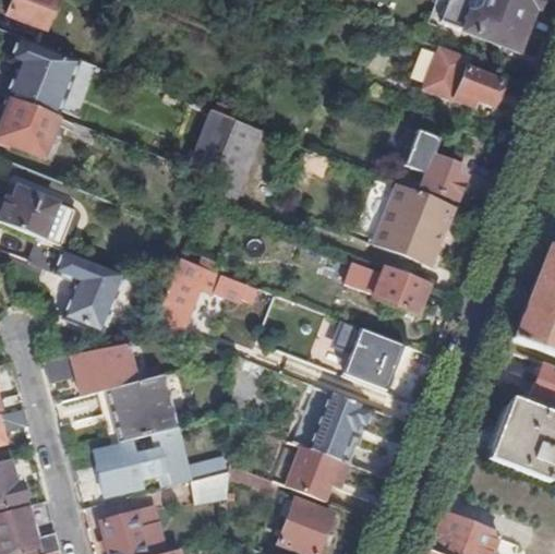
[(15,0),(11,11),(48,25),(58,0),(15,0)]
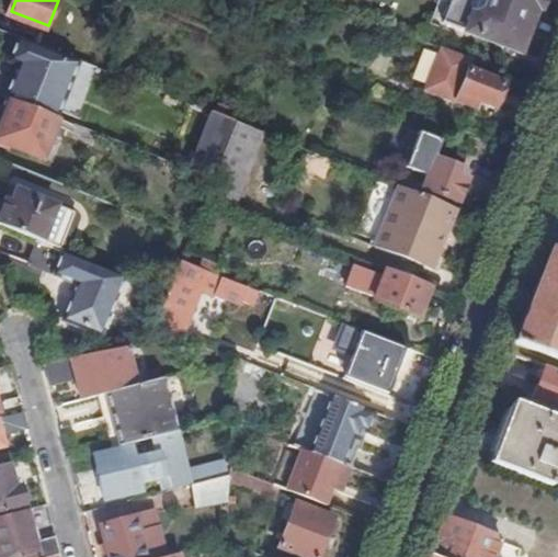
[(468,29),(479,0),(442,0),(435,16),(468,29)]
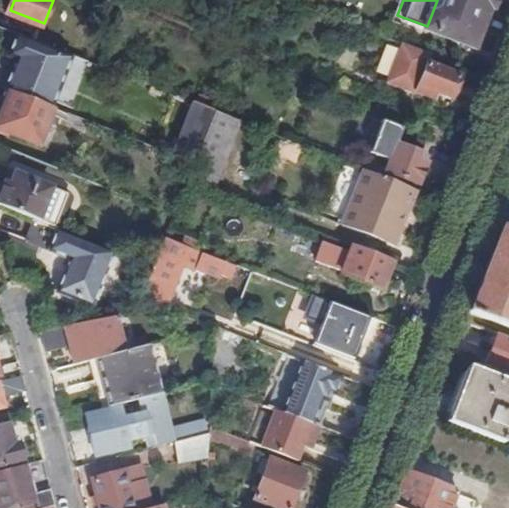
[(437,0),(427,26),(477,45),(494,0),(437,0)]
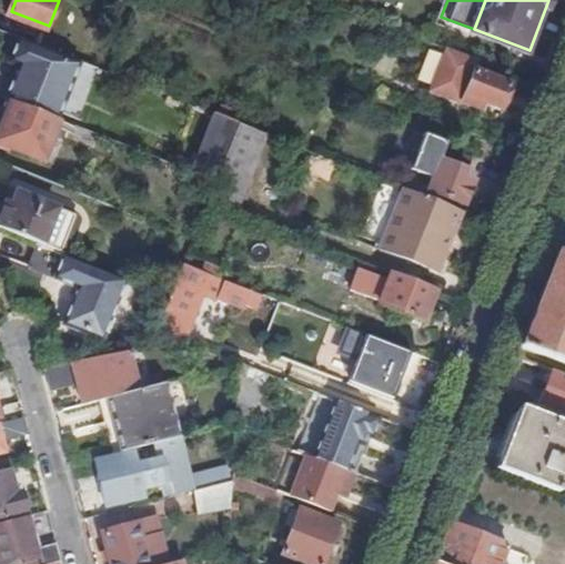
[(83,59),(73,56),(20,34),(10,60),(19,64),(26,68),(13,99),(14,100),(61,117),(83,59)]
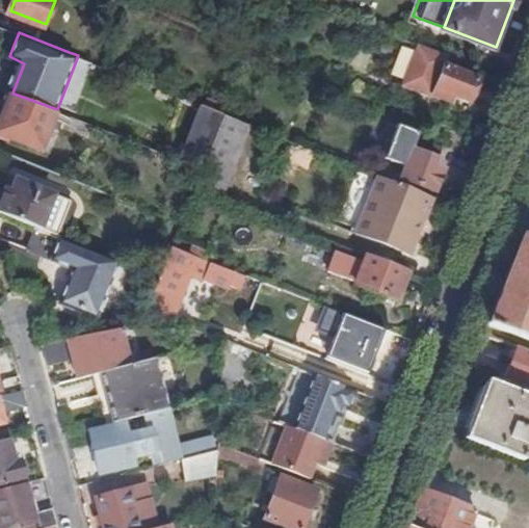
[(445,53),(418,43),(402,84),(428,95),(429,91),(452,101),(455,95),(471,101),(480,78),(441,62),(445,53)]
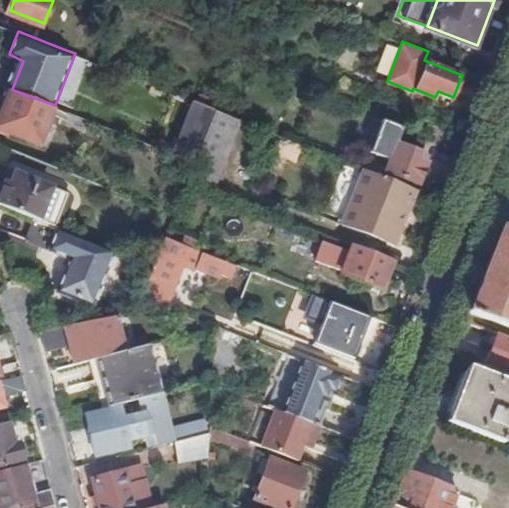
[(17,58),(6,86),(12,89),(23,61),(17,58)]
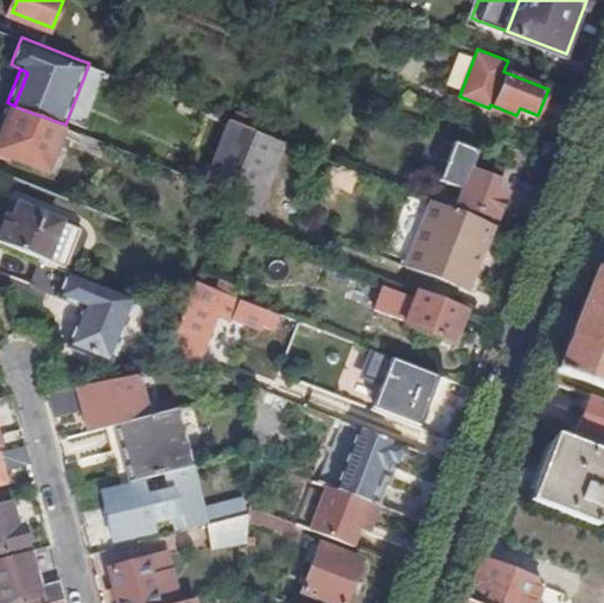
[(57,148),(65,125),(16,107),(0,146),(0,150),(44,167),(51,147),(57,148)]
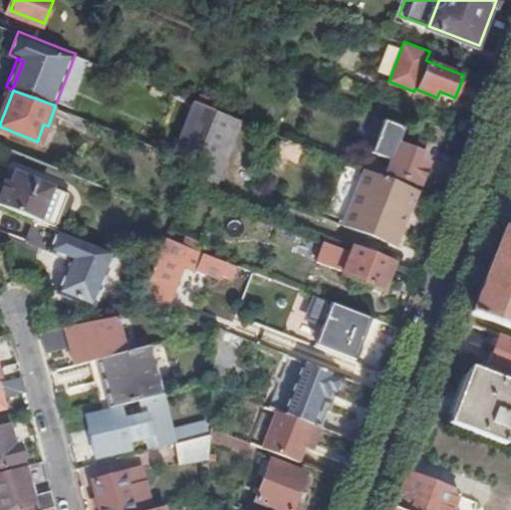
[(197,161),(217,109),(195,101),(175,153),(197,161)]
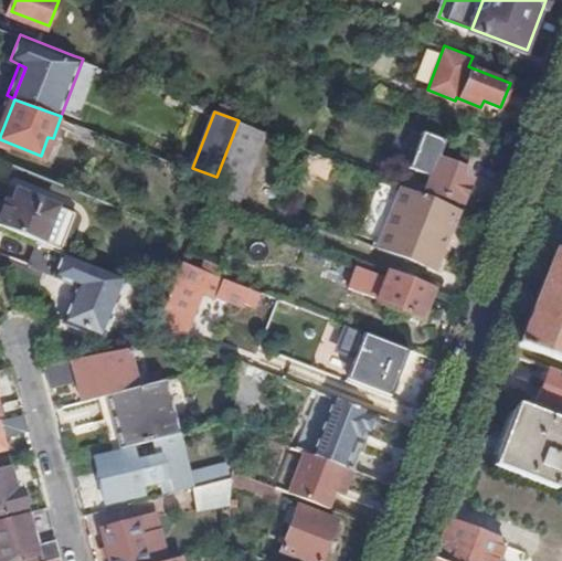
[(67,119),(61,116),(53,138),(48,137),(41,156),(52,160),(67,119)]
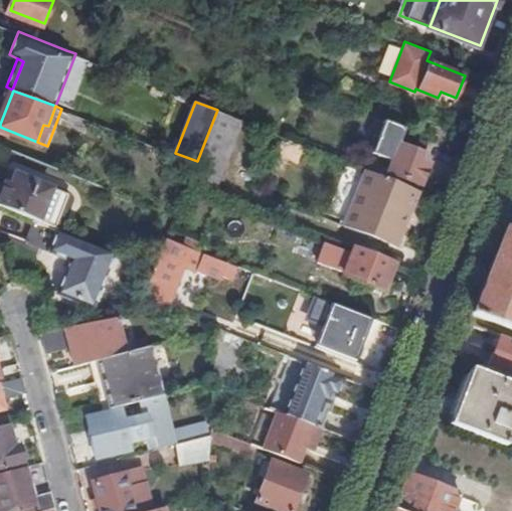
[(243,120),(217,110),(197,161),(190,180),(217,190),(243,120)]
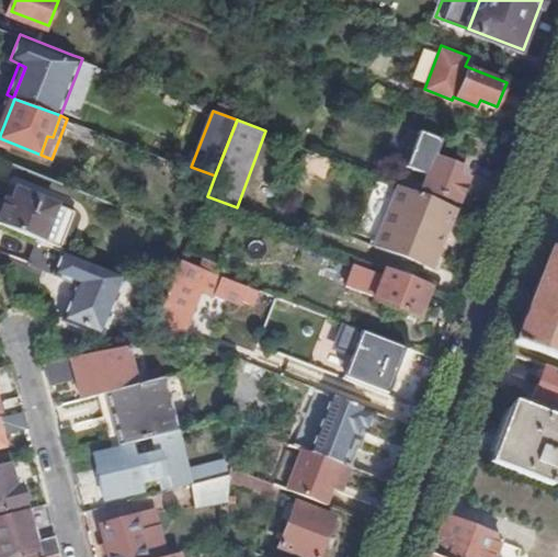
[(428,131),(425,136),(413,166),(426,171),(422,183),(456,196),(464,174),(457,171),(459,163),(463,165),(468,152),(448,145),(450,139),(428,131)]
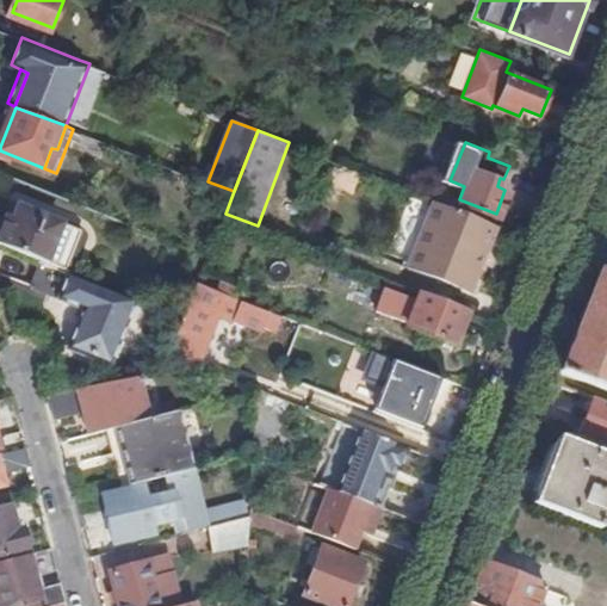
[(499,224),(437,201),(412,266),(474,290),(499,224)]
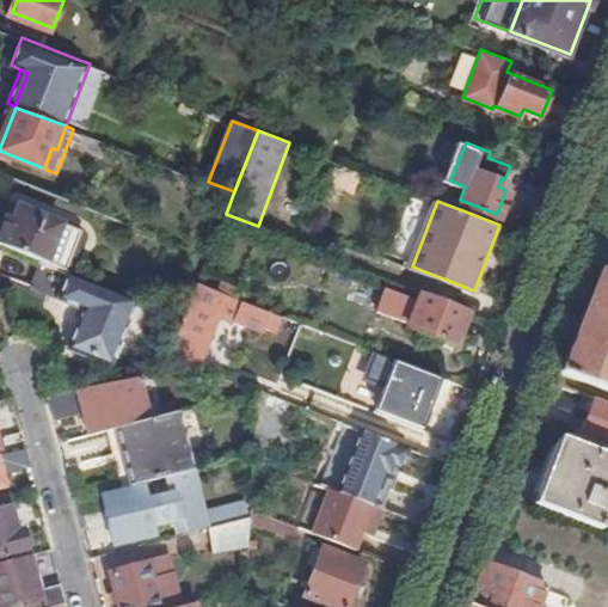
[(0,239),(50,261),(66,221),(22,203),(17,216),(10,214),(0,238),(0,239)]
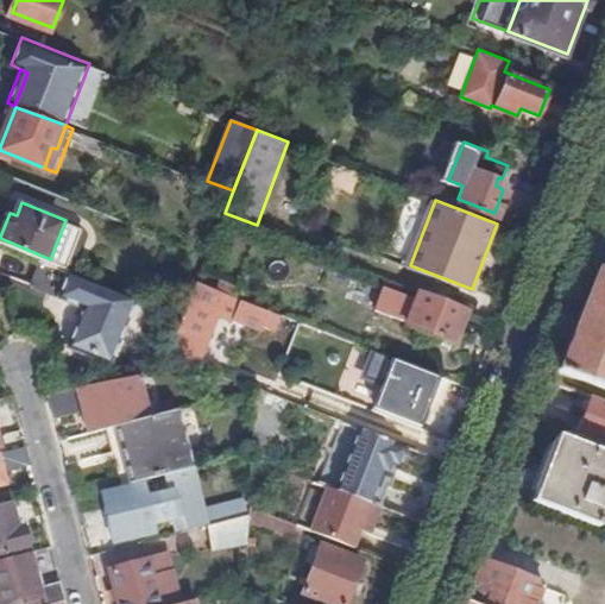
[(604,268),(598,266),(581,309),(560,366),(604,384),(604,268)]
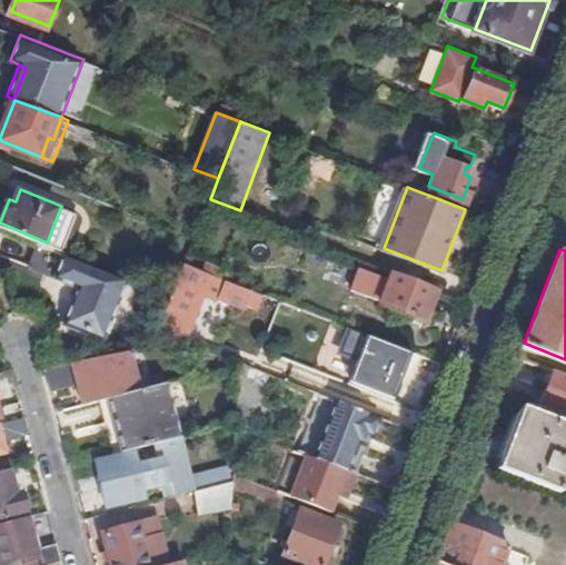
[(130,276),(68,251),(58,277),(81,286),(68,323),(107,338),(130,276)]
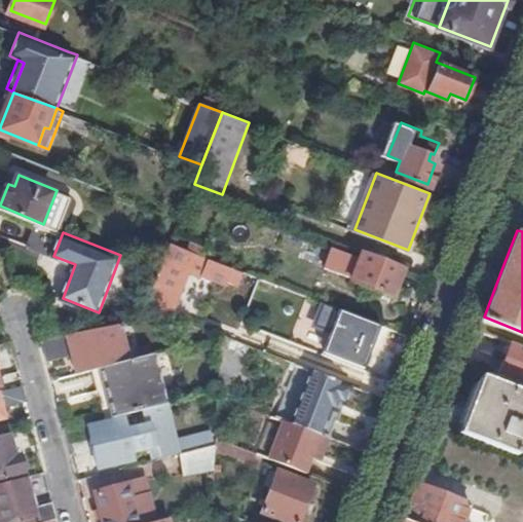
[(245,269),(234,265),(234,267),(173,244),(162,271),(154,293),(152,293),(148,304),(172,313),(190,269),(202,273),(204,272),(231,283),(232,278),(239,282),(245,269)]
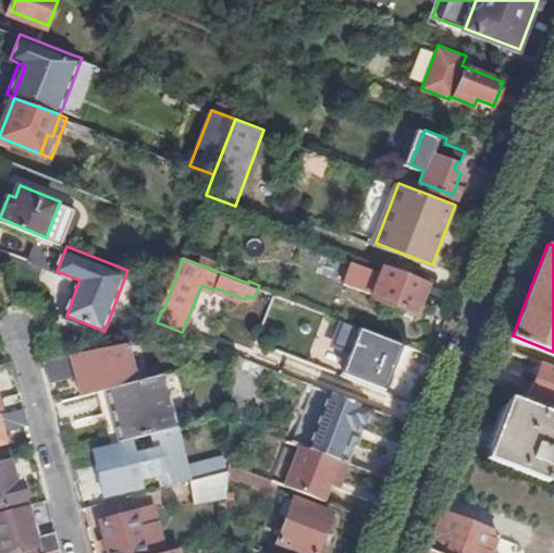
[(429,282),(386,265),(374,295),(418,312),(429,282)]
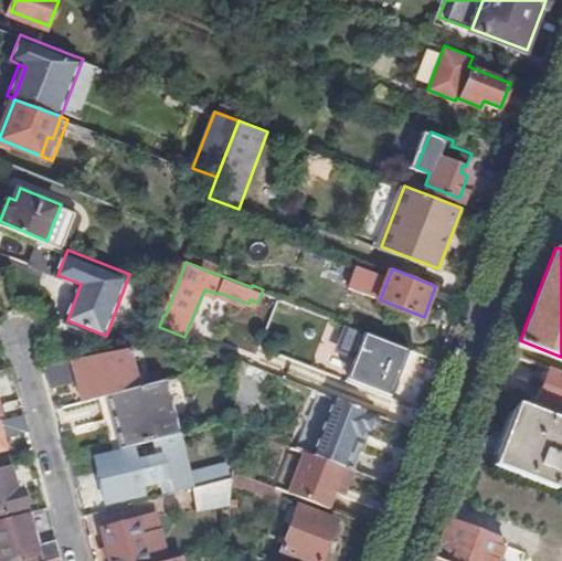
[(133,350),(133,347),(48,363),(53,385),(80,380),(85,400),(113,392),(140,385),(131,350),(133,350)]
